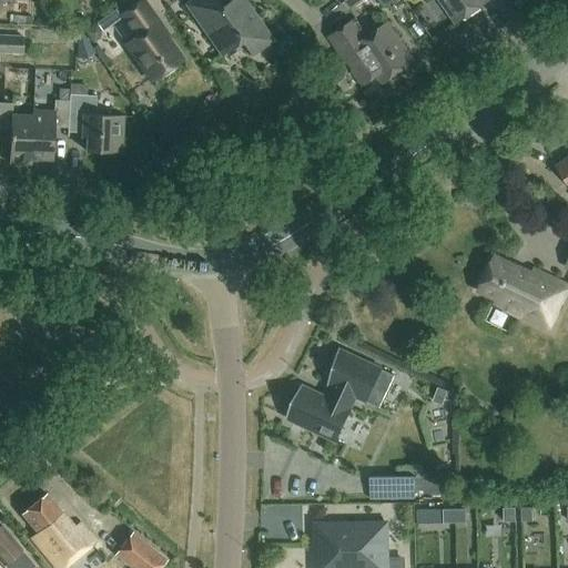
[(251,56),(272,40),(243,0),(230,0),(221,7),(216,0),(193,0),(186,6),(221,54),(241,41),(251,56)]
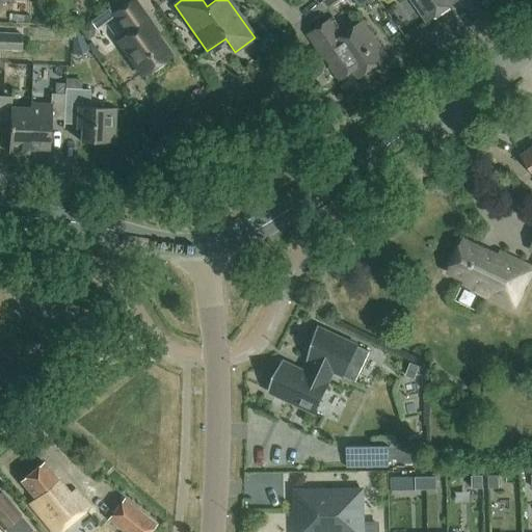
[(320,0),(327,9),(339,0),(320,0)]
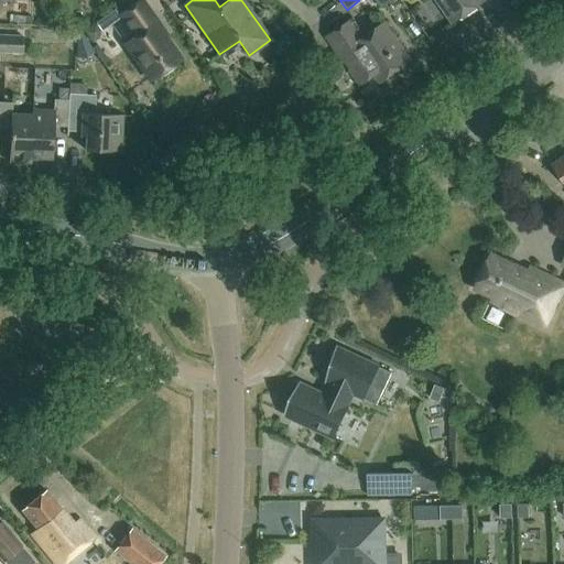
[(438,0),(454,22),(487,0),(486,0),(438,0)]
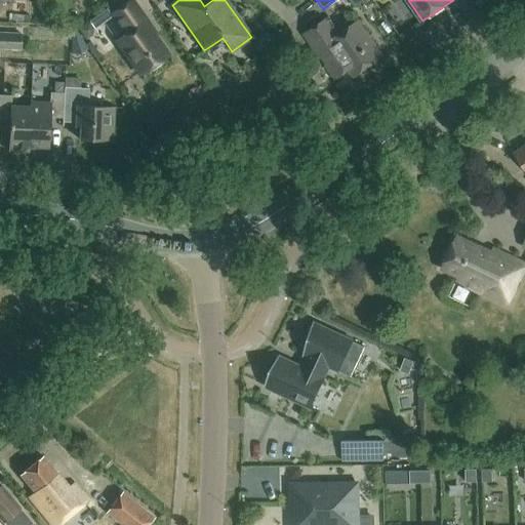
[(139,75),(167,55),(150,30),(151,29),(131,1),(113,14),(126,34),(116,41),(139,75)]
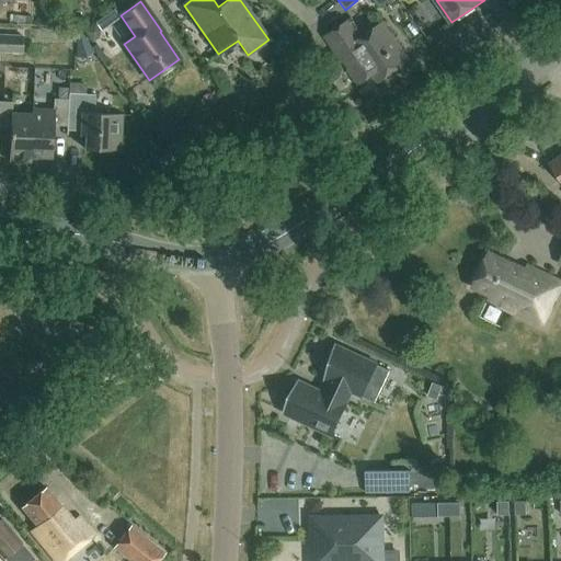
[(91,41),(107,31),(100,20),(91,25),(93,27),(86,33),(91,41)]
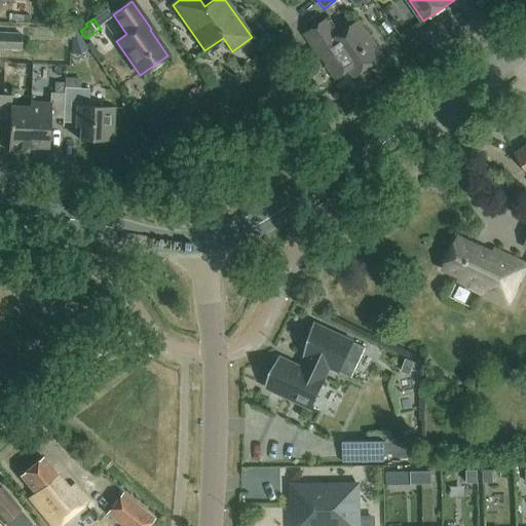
[(336,80),(350,70),(355,78),(385,57),(360,22),(338,37),(327,20),(305,35),(322,59),(336,80)]
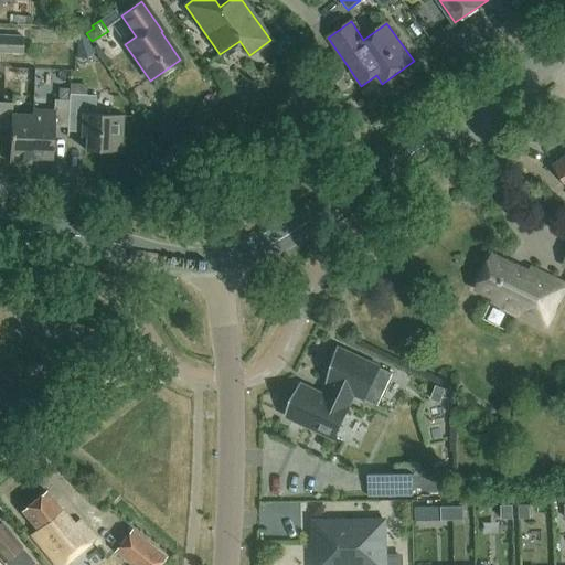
[(77,36),(77,57),(87,59),(95,52),(83,34),(77,36)]
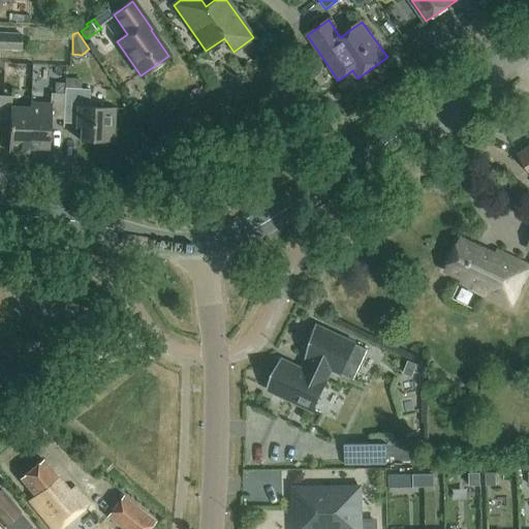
[(22,35),(2,34),(0,33),(0,49),(21,51),(22,35)]
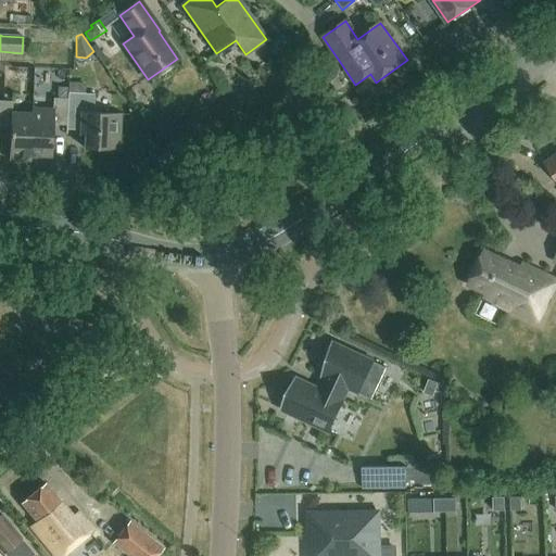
[(67,99),(66,125),(66,129),(81,130),(81,133),(87,134),(87,147),(119,149),(122,113),(95,111),(96,95),(86,93),(87,85),(68,84),(67,99)]
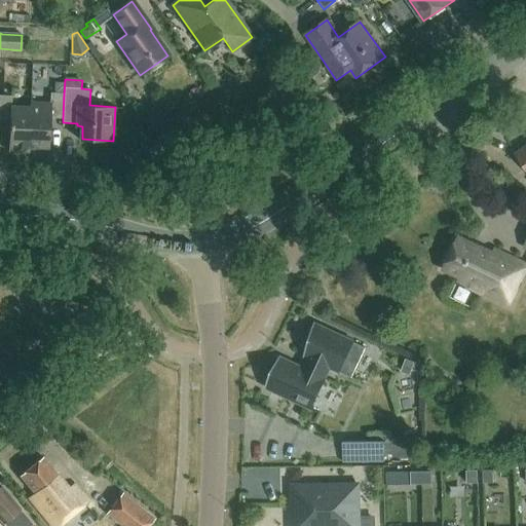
[(63,118),(64,94),(50,92),(50,103),(31,102),(31,107),(29,149),(48,150),(50,118),(63,118)]
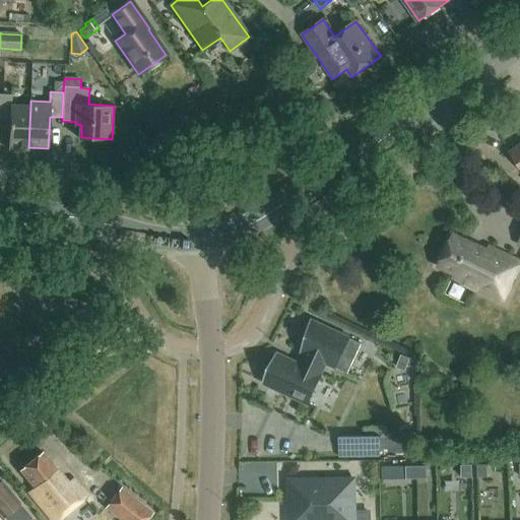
[(0,119),(9,120),(8,150),(28,152),(28,147),(30,106),(11,105),(12,94),(0,93),(0,119)]
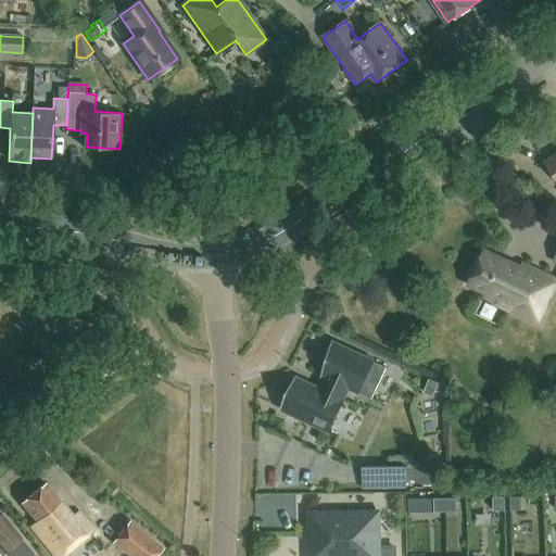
[(555,154),(545,162),(555,177),(555,154)]
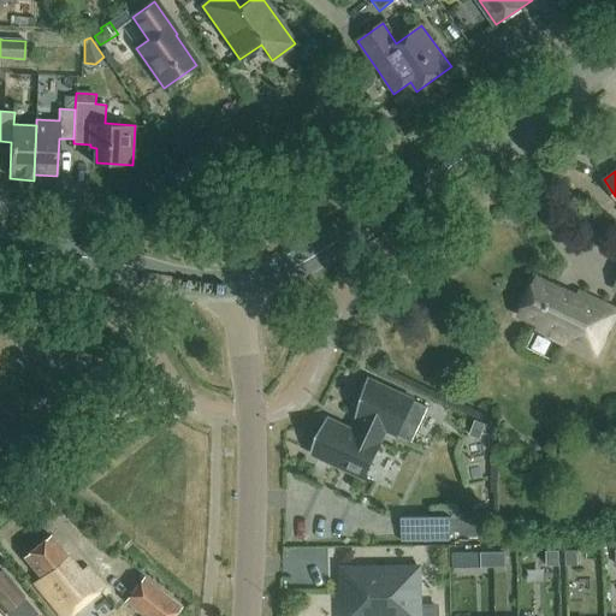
[(596,356),(615,313),(615,309),(579,292),(578,296),(537,278),(519,315),(539,324),(537,329),(596,356)]
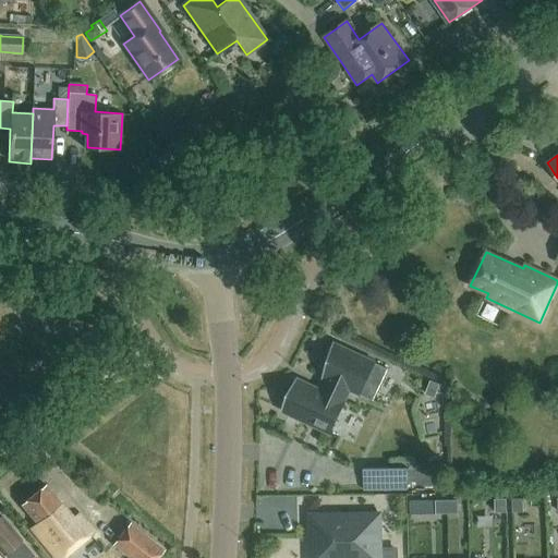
[(350,389),(374,400),(388,368),(339,346),(325,377),(327,378),(322,390),(299,379),(283,411),(330,433),(346,401),(344,401),(350,389)]
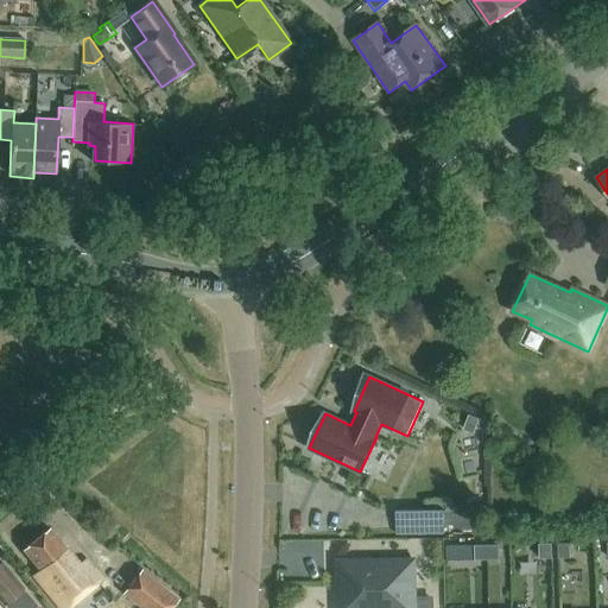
[(469,415),(464,429),(474,434),(480,418),(469,415)]
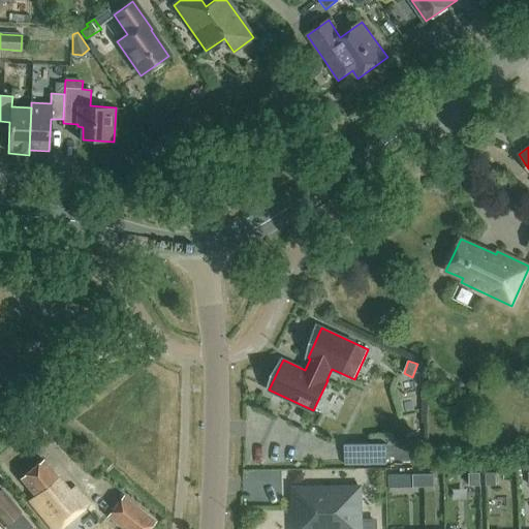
[(386,443),(345,443),(345,465),(387,465),(386,443)]
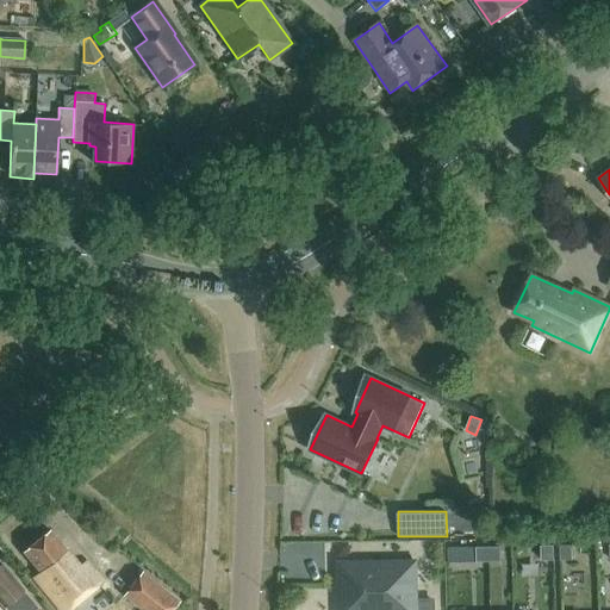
[(62,609),(67,609),(103,582),(86,561),(80,566),(50,530),(24,552),(41,572),(35,577),(62,609)]
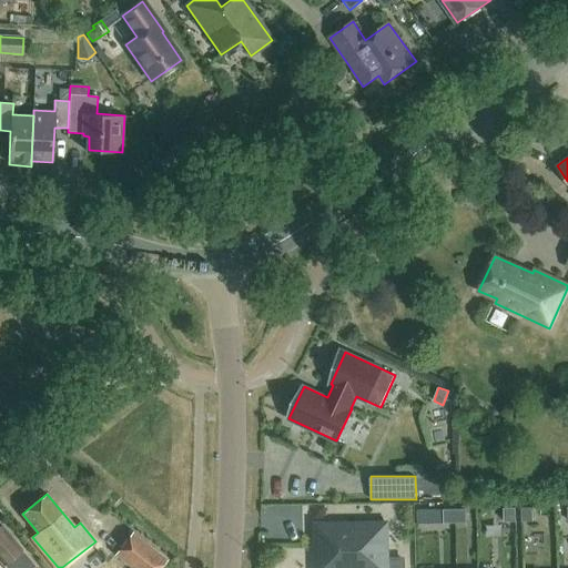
[(516,507),(505,508),(505,521),(516,521),(516,507)]
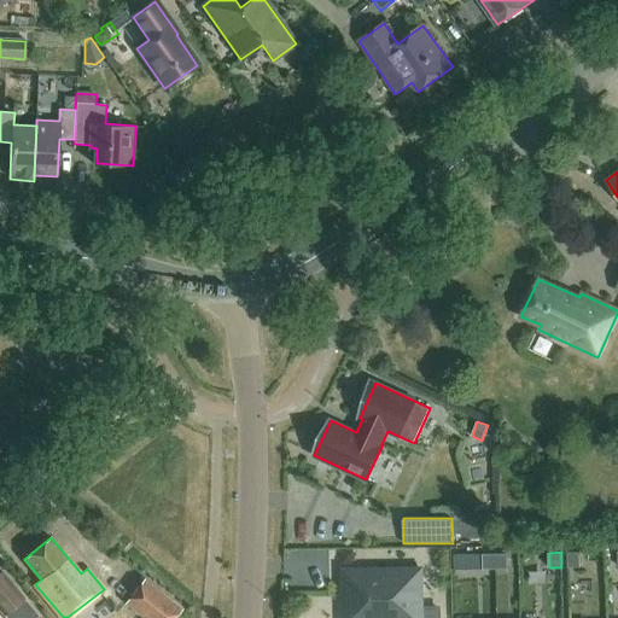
[(567,552),(569,566),(581,566),(581,552),(567,552)]
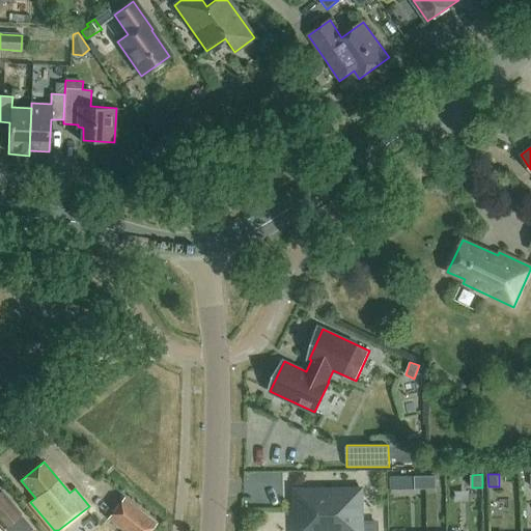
[(425,476),(415,476),(416,488),(426,488),(425,476)]
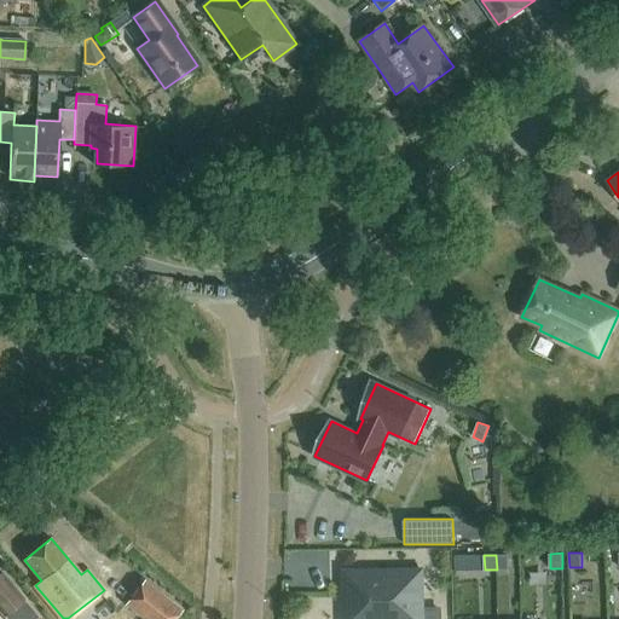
[(509,555),(496,555),(497,570),(509,570),(509,555)]
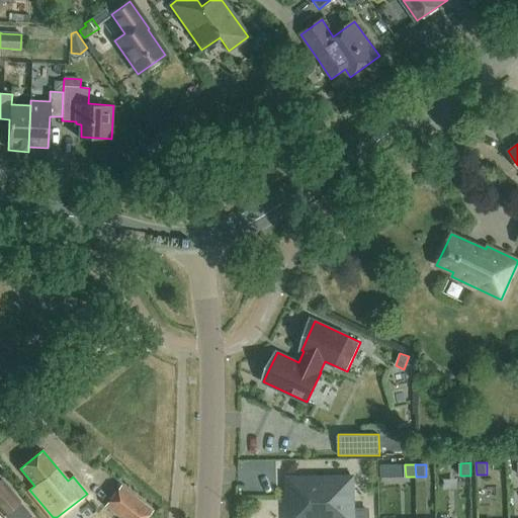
[(367,517),(367,510),(353,510),(353,477),(288,478),(288,517),(344,517),(355,517),(367,517)]
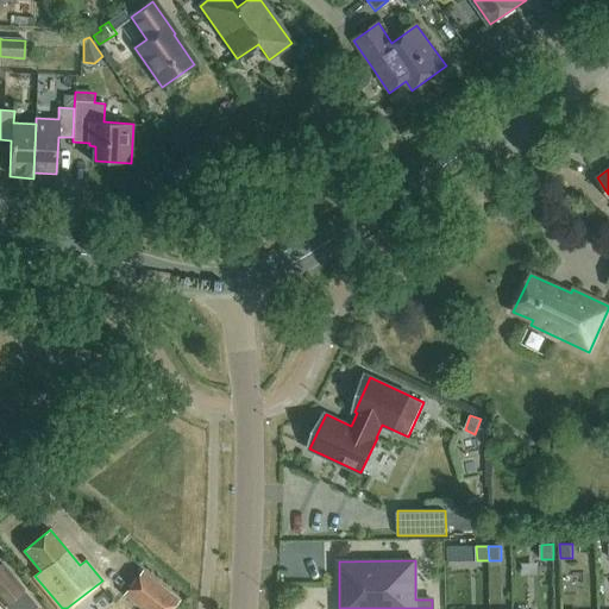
[(0,600),(7,608),(35,608),(38,607),(1,563),(0,563),(0,600)]
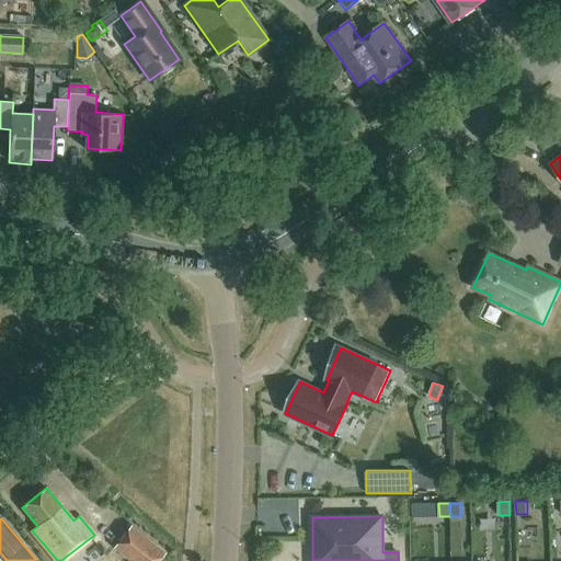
[(113,548),(129,560),(158,560),(167,551),(130,524),(113,548)]
